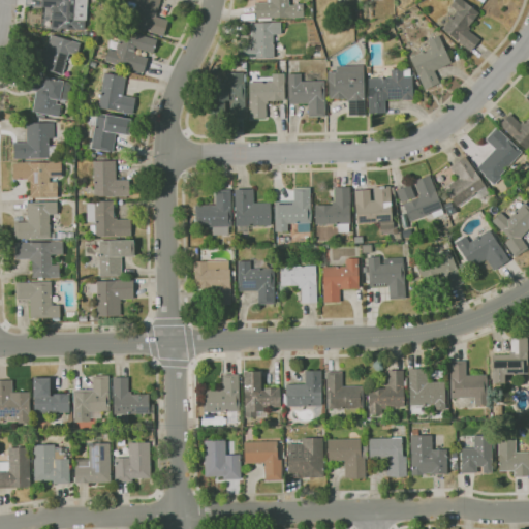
[(85,29),(52,28),(52,7),(42,7),(42,0),(86,0),(86,21),(85,21),(85,29)]
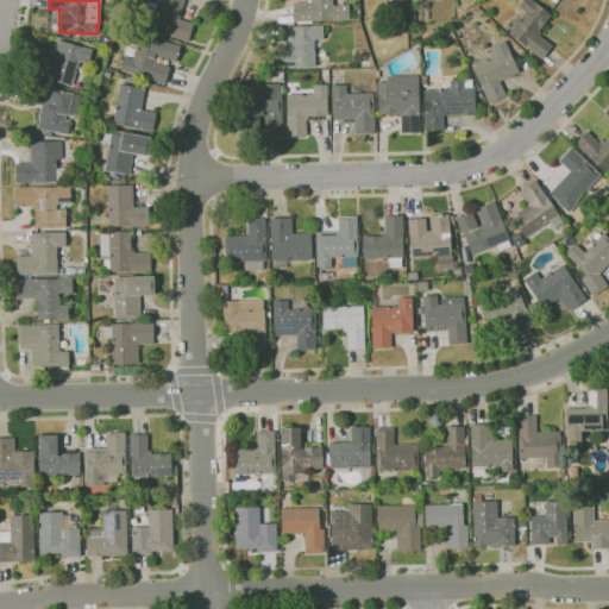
[(188,42),(140,27),(148,1),(149,1),(149,0),(184,0),(180,19),(194,23),(188,42)]
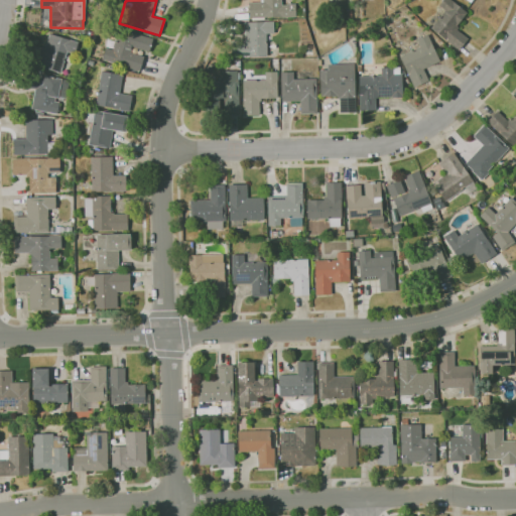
[(265,20),(253,20),(253,18),(250,18),(249,2),(261,2),(261,0),(282,0),(282,5),(288,5),(288,4),(296,4),(296,7),(297,7),(298,12),(296,12),(296,17),(265,17),(265,20)]
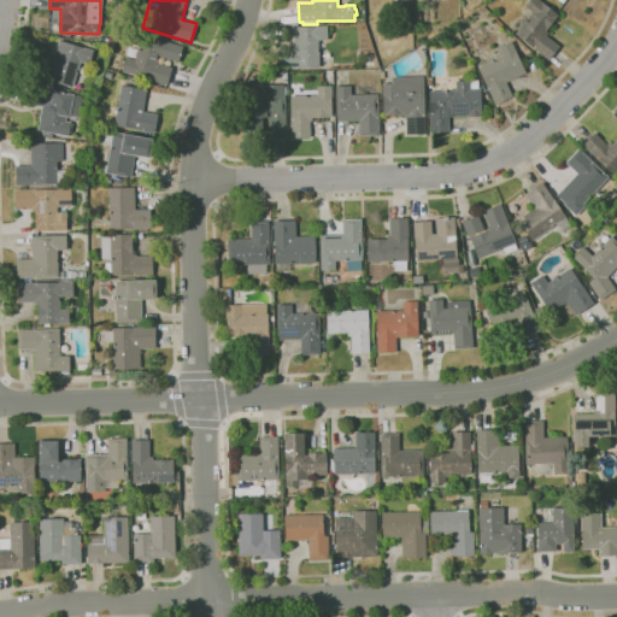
[(548,60),(532,46),(516,34),(533,12),(526,6),(529,0),(540,0),(542,1),(542,3),(559,16),(547,31),(550,33),(547,36),(559,46),(548,60)]
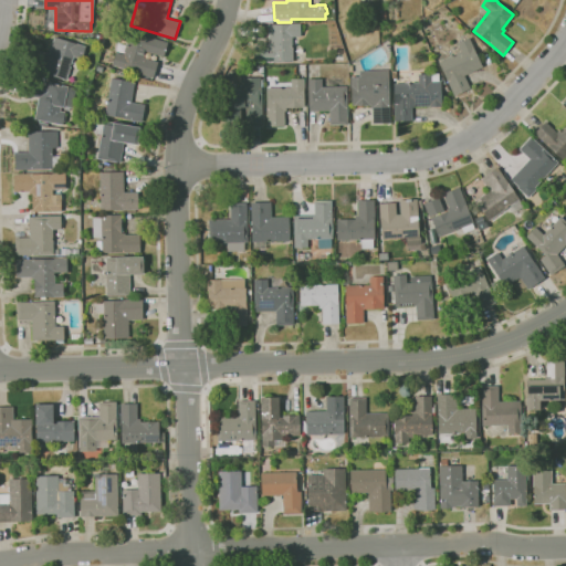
[(366,22),(366,14),(376,13),(376,22),(366,22)]
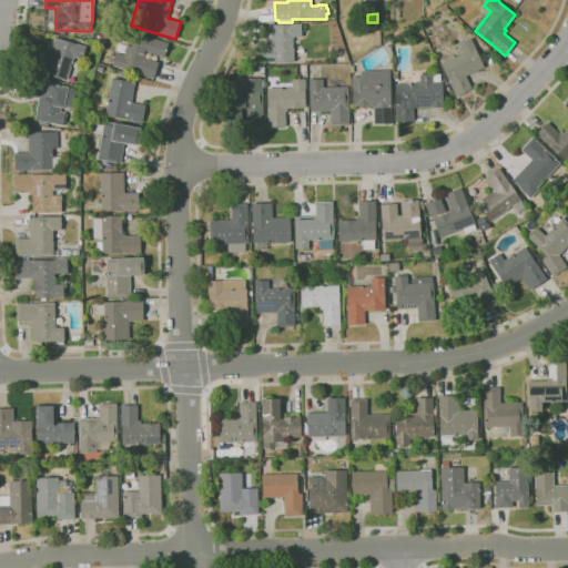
[(260,62),(259,46),(271,44),(270,24),(302,23),(302,37),(294,37),(294,61),(260,62)]
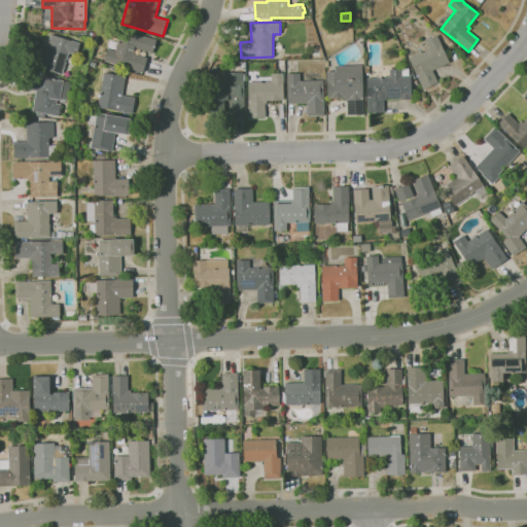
[(143,73),(105,61),(109,48),(115,50),(123,29),(140,34),(140,35),(156,40),(152,54),(136,47),(134,54),(147,58),(143,73)]
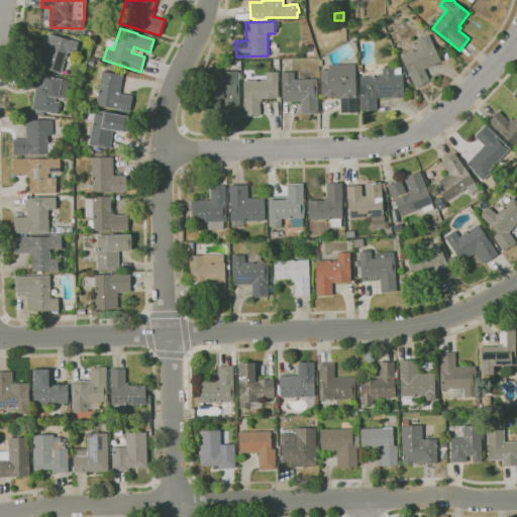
[(61,74),(28,63),(34,45),(45,49),(50,33),(70,40),(70,39),(79,42),(75,55),(69,53),(61,74)]
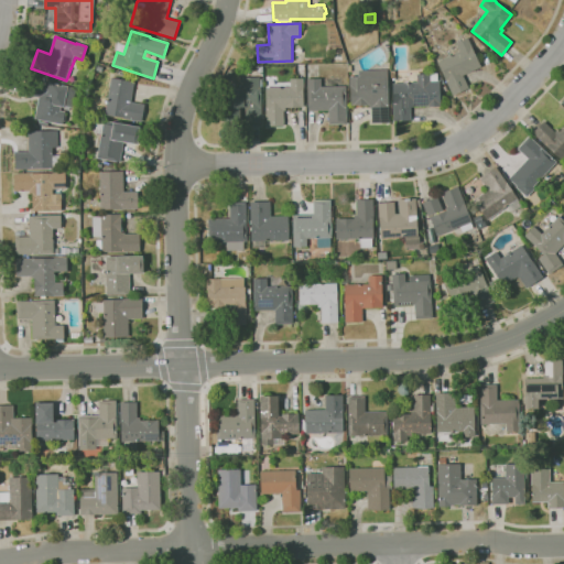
[(454,96),(447,82),(437,62),(459,51),(456,44),(468,38),(473,47),(473,49),(481,66),(464,76),(469,88),(454,96)]
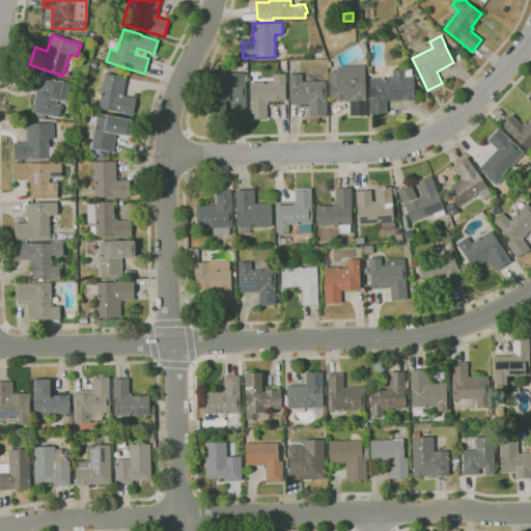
[(351,116),(350,102),(347,102),(347,99),(331,100),(329,72),(338,72),(338,66),(364,65),(366,115),(351,116)]
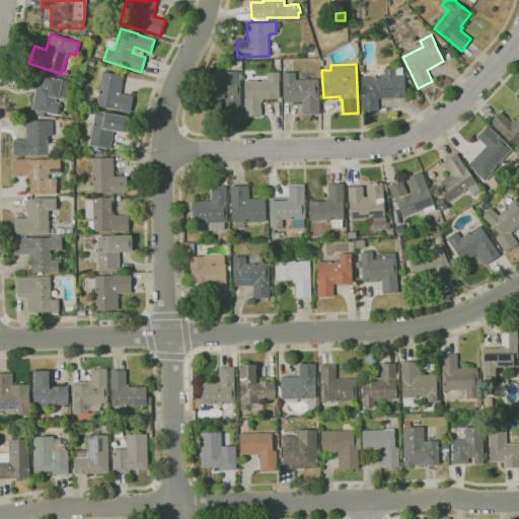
[(362,112),(362,96),(363,96),(362,76),(384,76),(384,68),(396,68),(396,75),(404,75),(405,98),(394,98),(394,97),(381,97),(381,98),(378,98),(378,110),(362,112)]
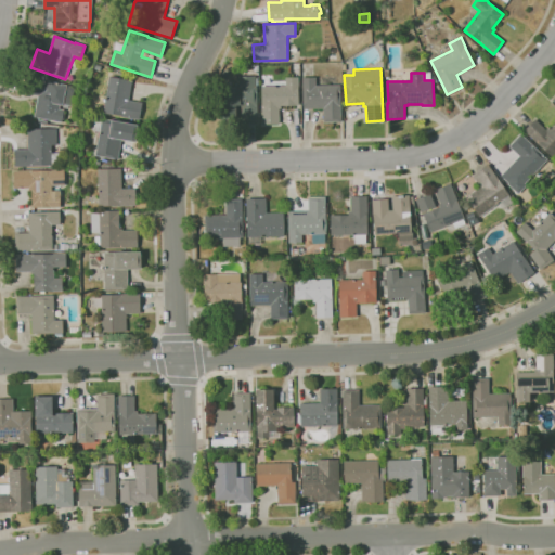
[(242,125),(242,108),(236,110),(236,118),(221,119),(220,87),(237,87),(237,76),(252,76),(252,74),(255,74),(255,76),(256,76),(256,86),(257,86),(258,124),(242,125)]
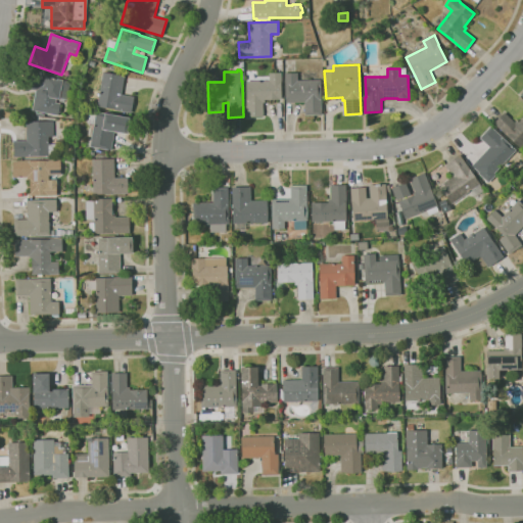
[(58,115),(33,110),(36,91),(21,88),(25,72),(43,76),(43,75),(51,77),(51,78),(63,80),(62,81),(70,82),(66,99),(60,97),(59,99),(57,99),(56,103),(60,104),(58,115)]
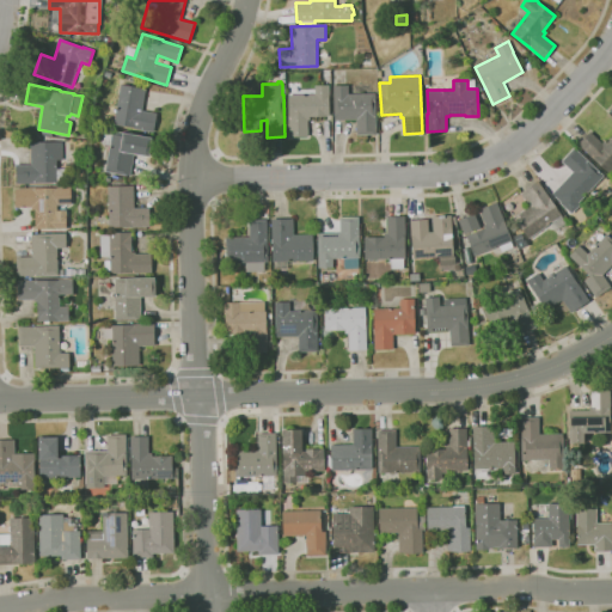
[(154,132),(115,124),(122,85),(147,89),(142,110),(158,114),(154,132)]
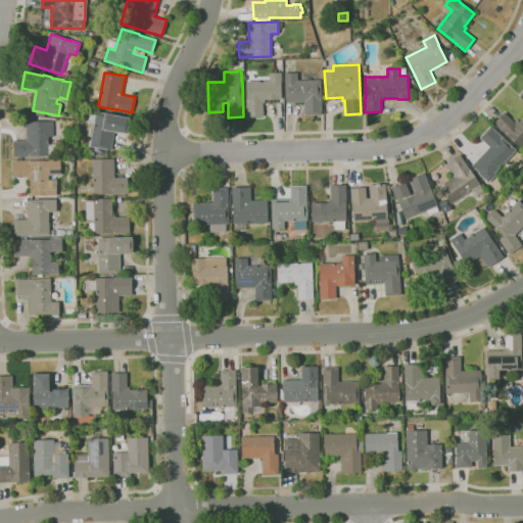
[(264,116),(248,117),(247,102),(246,102),(246,81),(270,81),(269,73),(281,73),(282,100),(266,100),(266,102),(264,102),(264,116)]
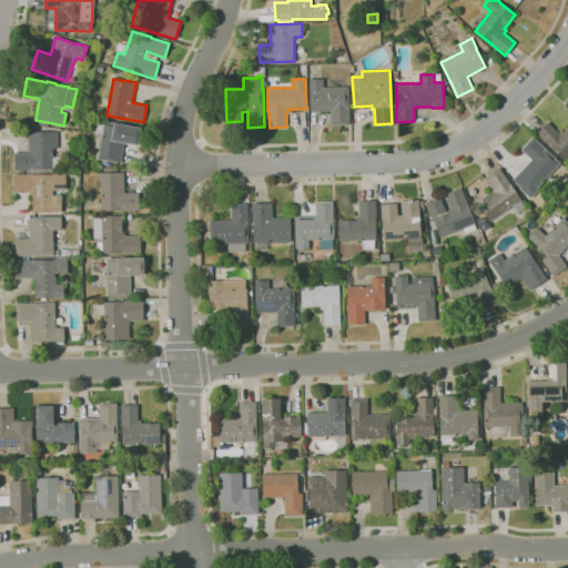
[(332,125),(332,111),(311,111),(310,80),(323,79),(324,88),(348,87),(350,125),(332,125)]
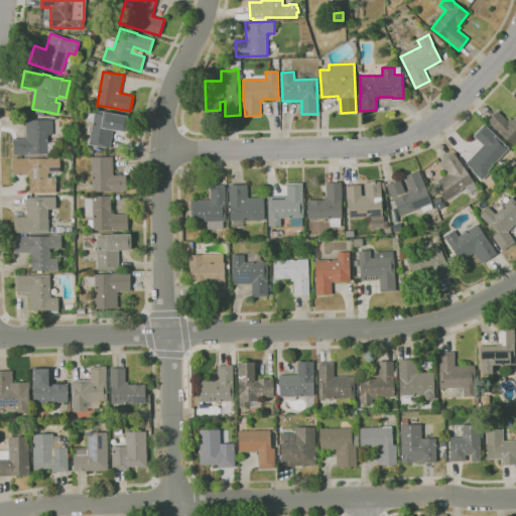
[(110,148),(89,145),(93,123),(85,121),(87,111),(95,113),(96,110),(129,116),(126,132),(113,130),(110,148)]
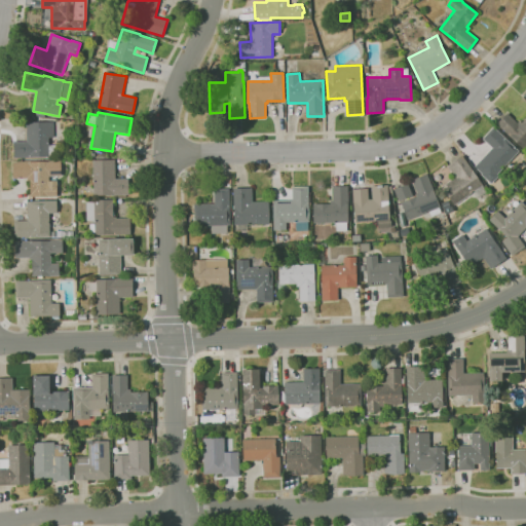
[(525,149),(525,148),(523,150),(497,123),(508,113),(518,123),(520,120),(522,122),(525,118),(525,149)]
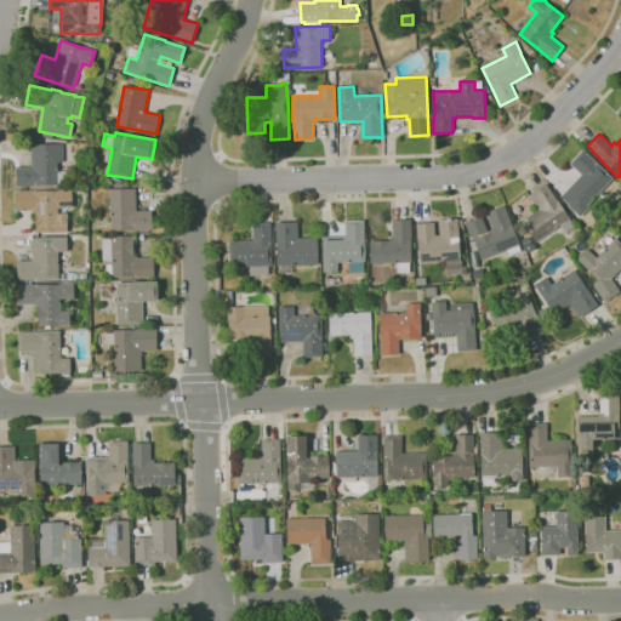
[(58,186),(17,187),(17,166),(32,166),(32,144),(63,144),(63,163),(58,163),(58,170),(67,170),(67,184),(58,184),(58,186)]
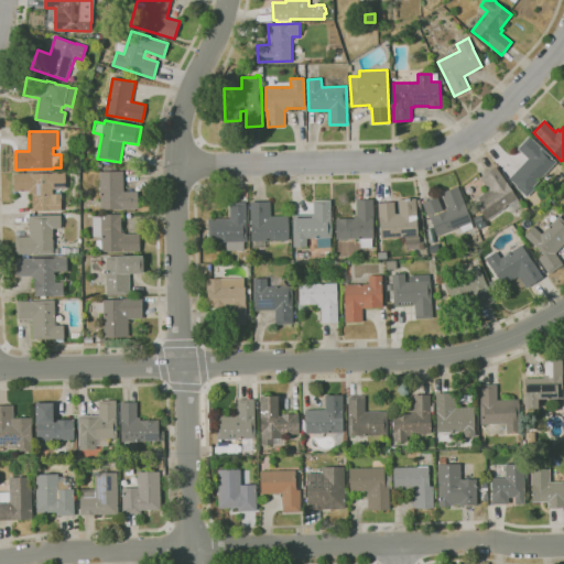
[(527,197),(516,186),(517,185),(509,177),(528,159),(517,148),(529,136),(557,162),(533,186),(535,188),(527,197)]
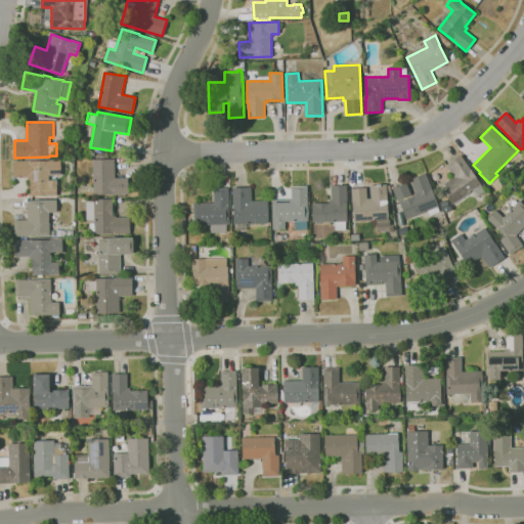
[(452,205),(439,186),(453,176),(445,165),(462,155),(472,170),(481,184),(485,191),(475,198),(471,192),(452,205)]
